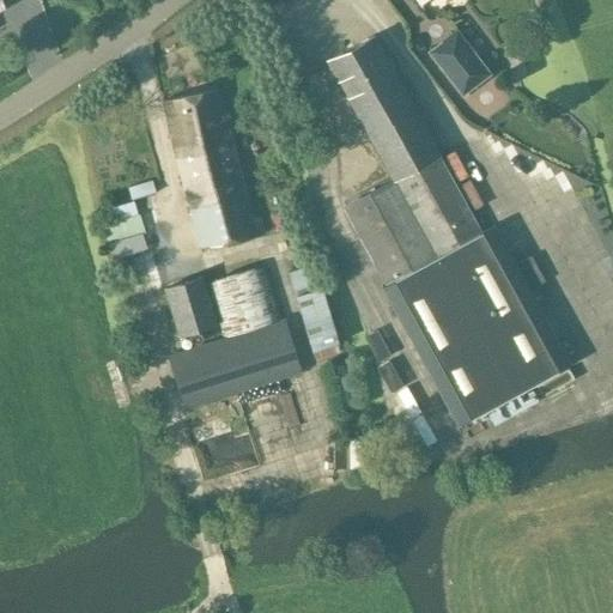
[(462,95),(489,73),(456,31),(430,52),(462,95)]
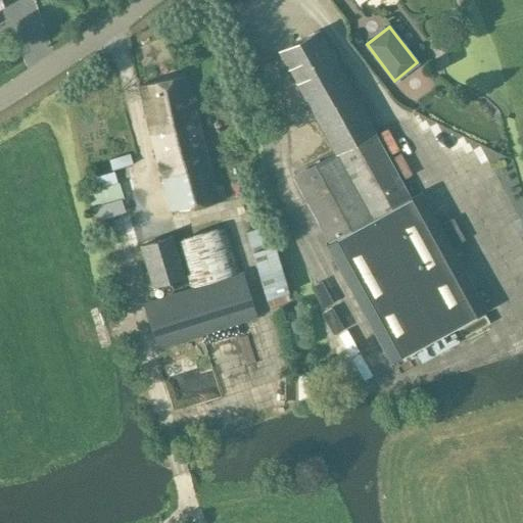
[(421,192),(410,198),(318,31),(280,52),(336,153),(293,178),(329,243),(326,244),(389,360),(484,307),(421,192)]
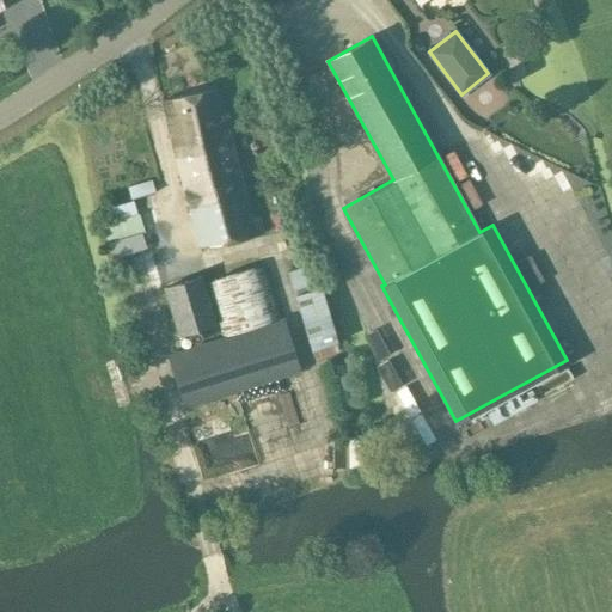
[(220,89),(163,102),(172,148),(194,142),(193,135),(228,124),(220,89)]
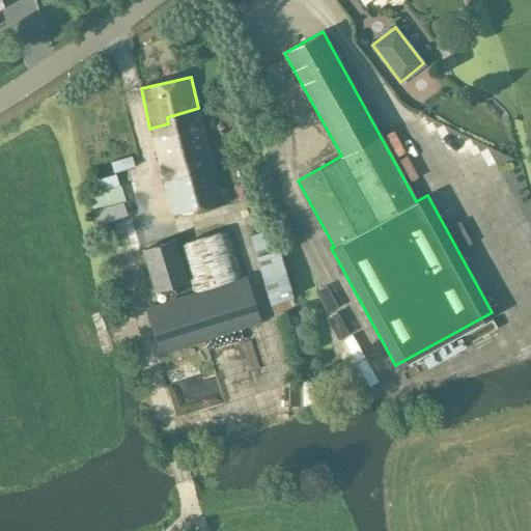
[(168,123),(149,129),(173,216),(228,203),(224,188),(219,189),(198,108),(167,117),(168,123)]
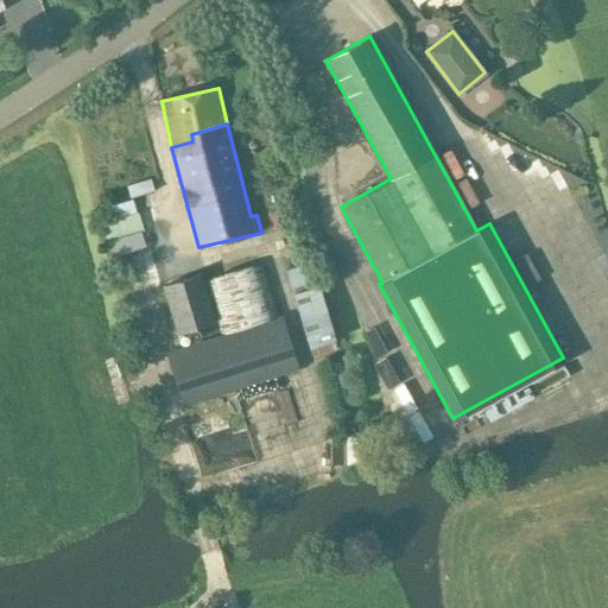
[(151,181),(128,188),(132,200),(154,192),(151,181)]
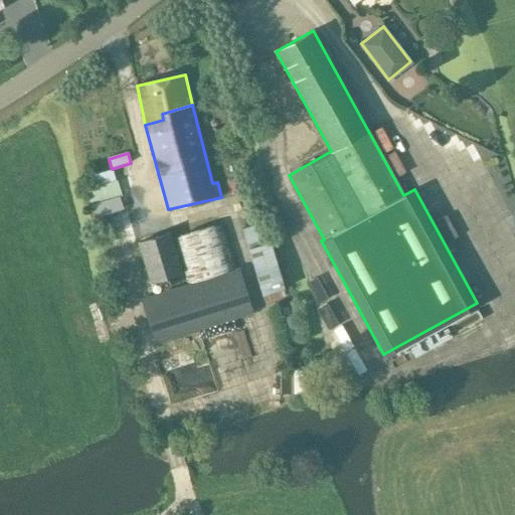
[(131,163),(112,169),(112,171),(94,177),(97,188),(88,191),(93,206),(122,197),(113,169),(131,163)]
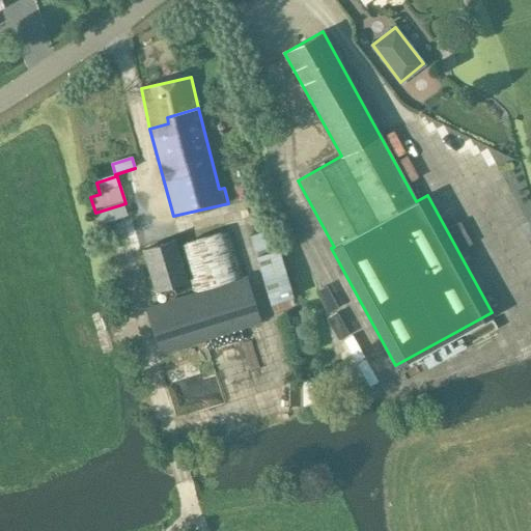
[(109,224),(105,210),(95,213),(100,227),(109,224)]
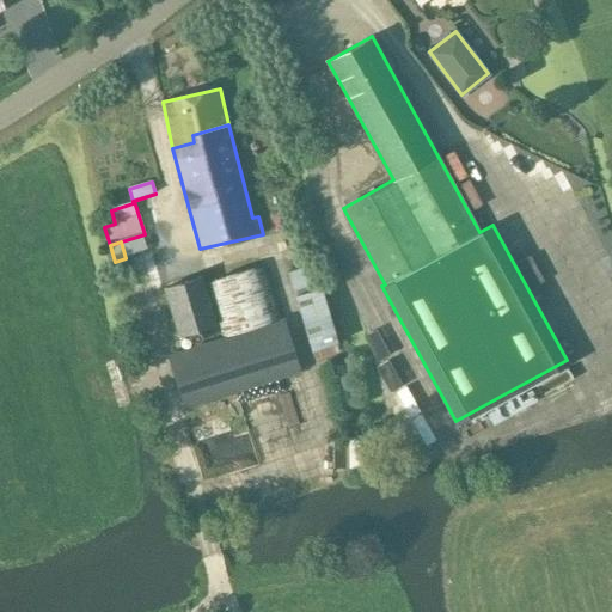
[(221,332),(280,316),(264,264),(207,281),(221,332)]
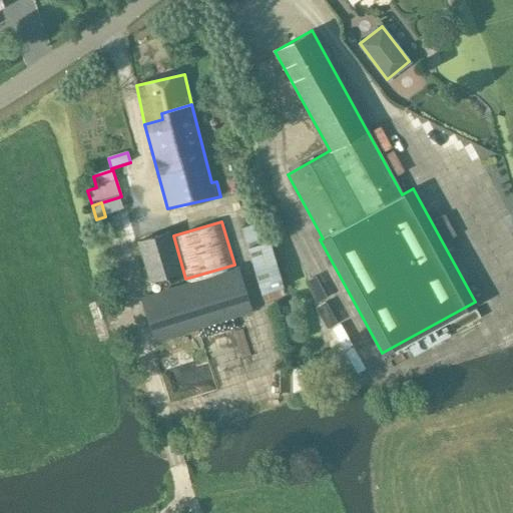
[(261,295),(284,288),(270,240),(269,241),(263,221),(241,227),(261,295)]
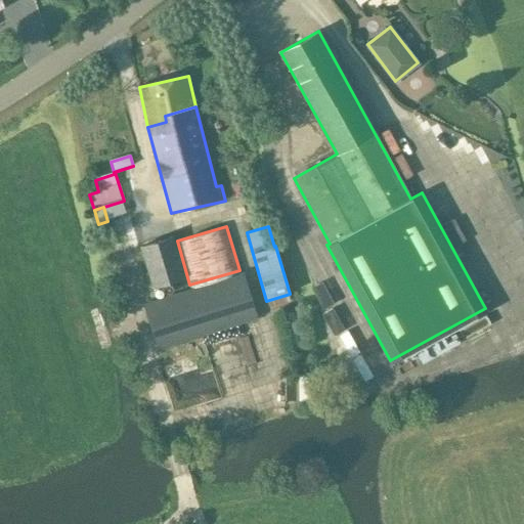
[(154,287),(185,277),(173,236),(140,247),(154,287)]
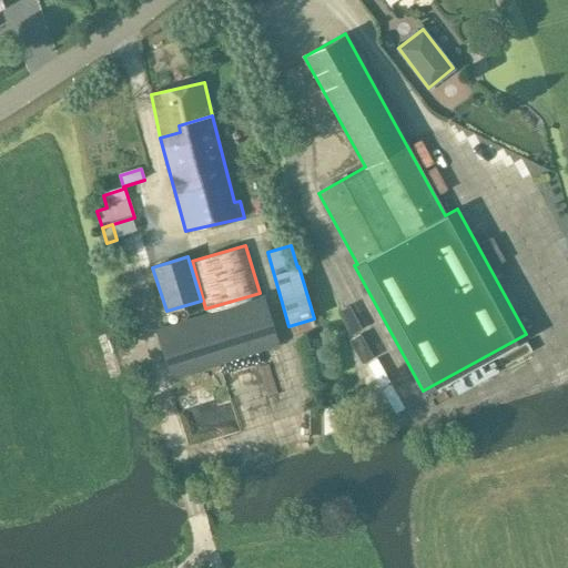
[(171,378),(279,345),(264,296),(156,330),(171,378)]
